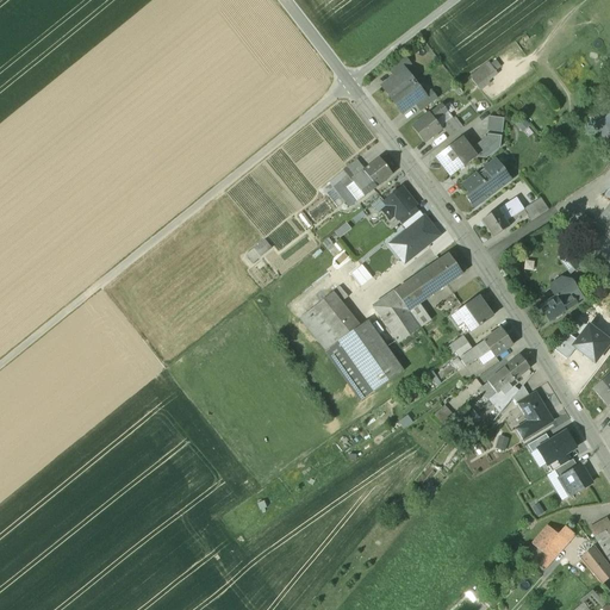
[(404,57),(388,69),(394,78),(405,70),(411,67),(404,57)]
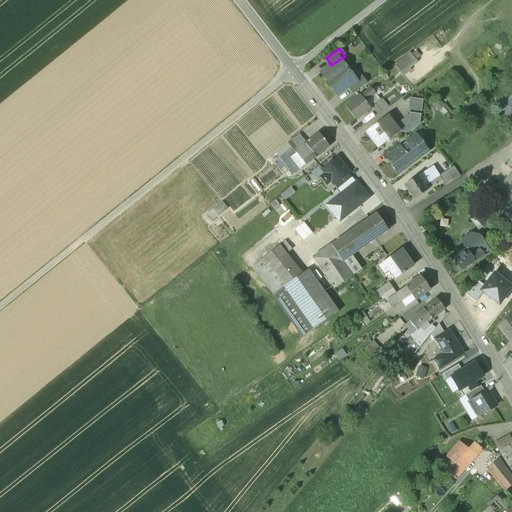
[(416,62),(410,55),(395,66),(401,73),(416,62)]
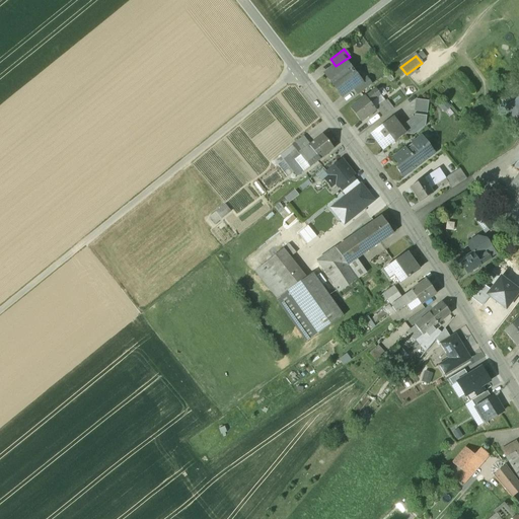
[(336,66),(325,75),(334,85),(353,70),(345,60),(336,66)]
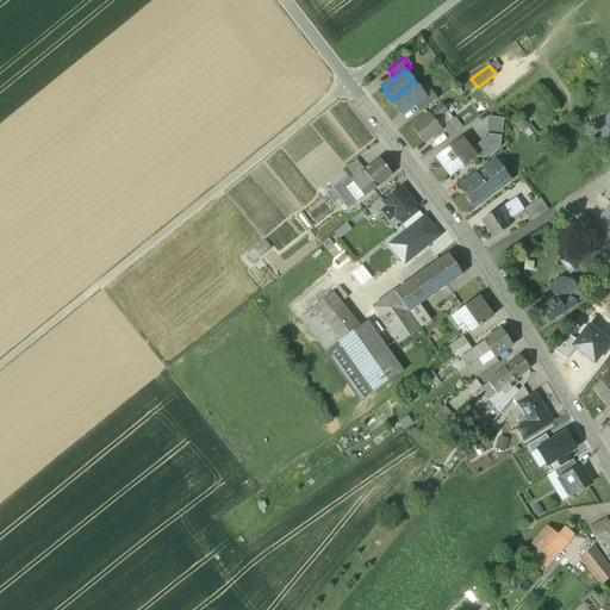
[(415,82),(392,100),(403,114),(416,104),(425,97),(424,95),(415,82)]
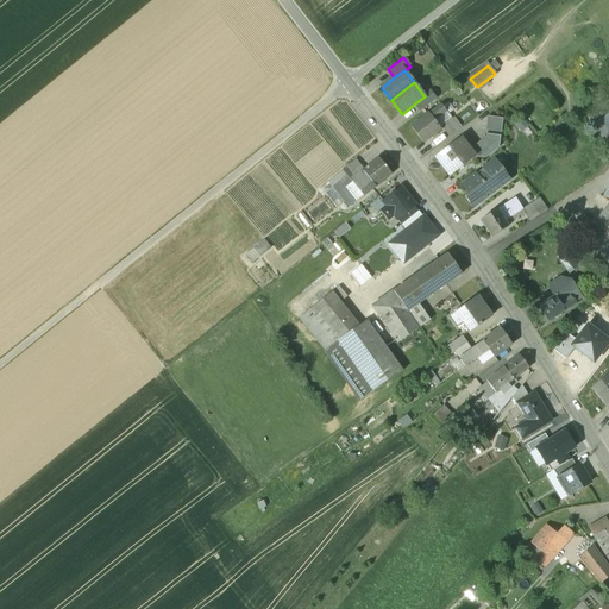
[(429,92),(424,95),(425,96),(415,104),(420,112),(435,100),(429,92)]
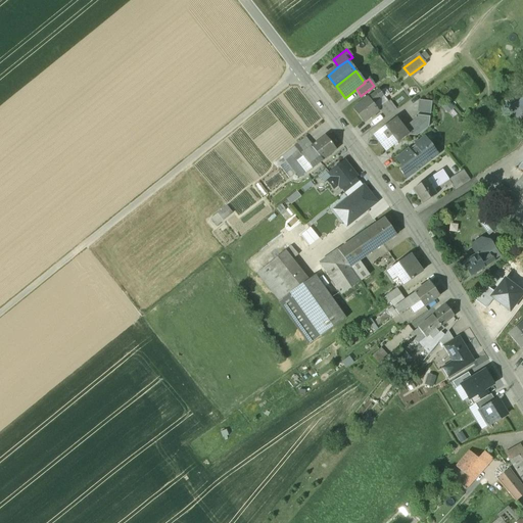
[(379,90),(368,99),(372,104),(383,95),(379,90)]
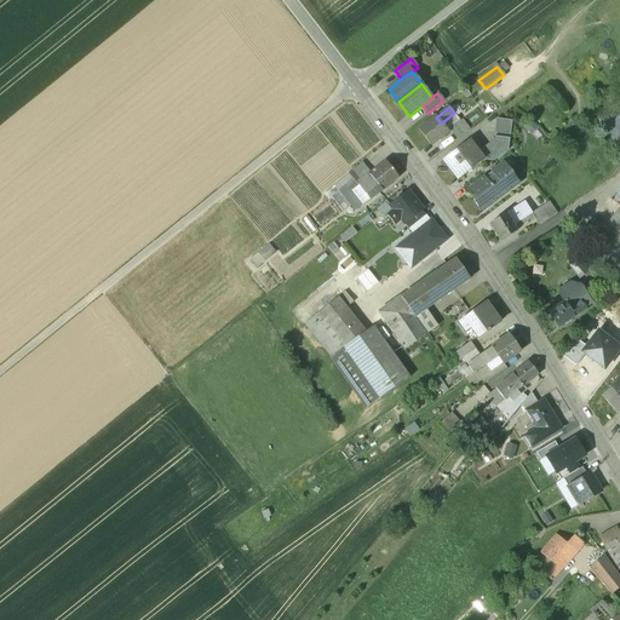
[(454,113),(441,124),(447,132),(451,130),(449,127),(459,120),(454,113)]
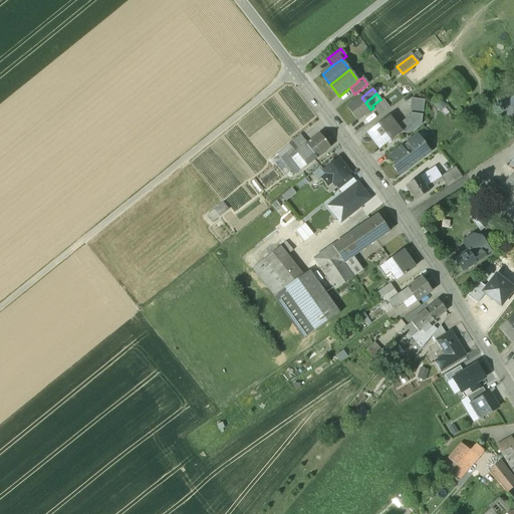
[(513,94),(499,106),(507,115),(513,109),(513,94)]
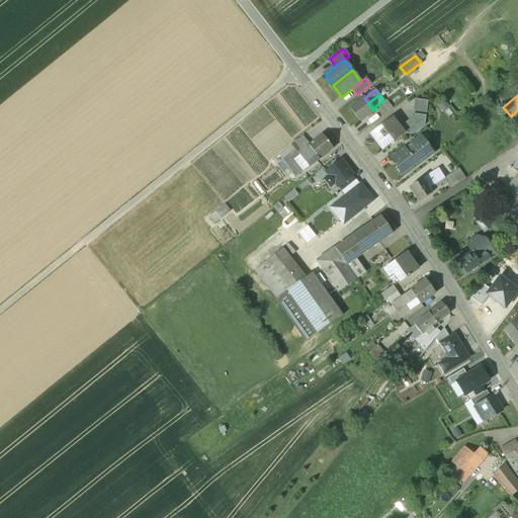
[(364,98),(364,97),(350,108),(360,120),(373,110),(368,103),(364,98)]
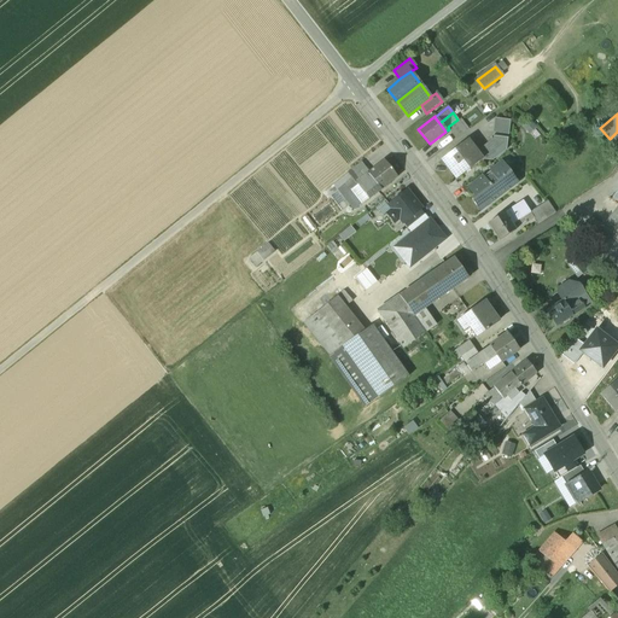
[(509,121),(495,118),(494,133),(508,135),(509,121)]
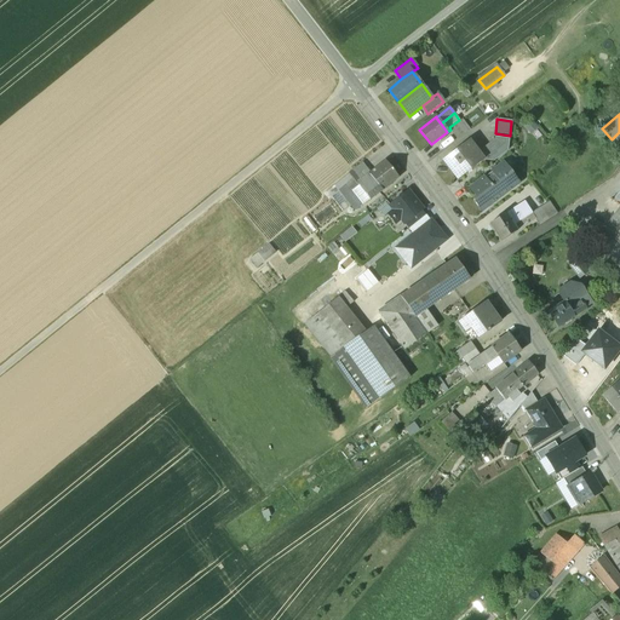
[(459,120),(449,127),(451,130),(458,139),(468,132),(459,120)]
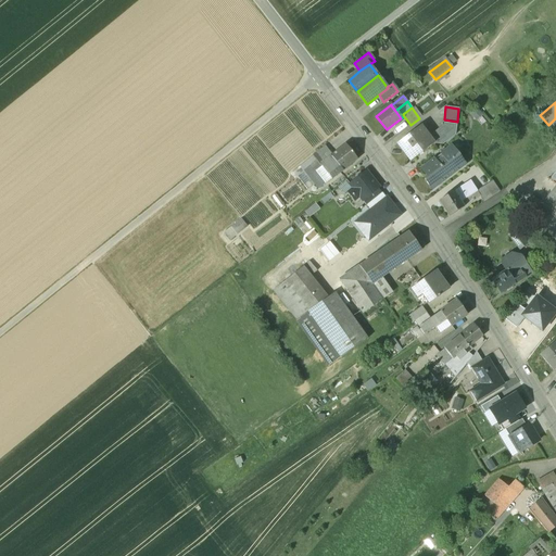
[(482,115),(476,109),(470,114),(476,121),(482,115)]
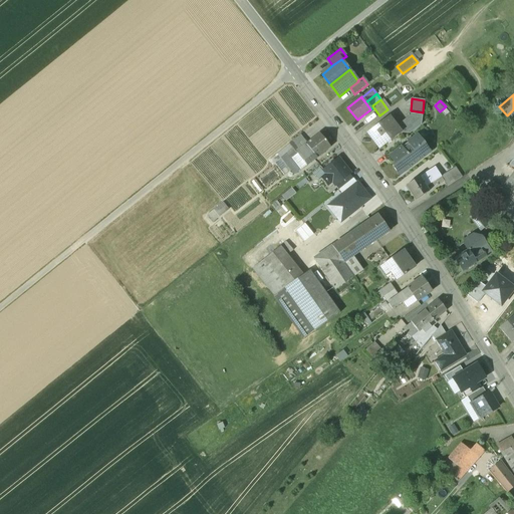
[(450,108),(443,111),(446,116),(453,112),(450,108)]
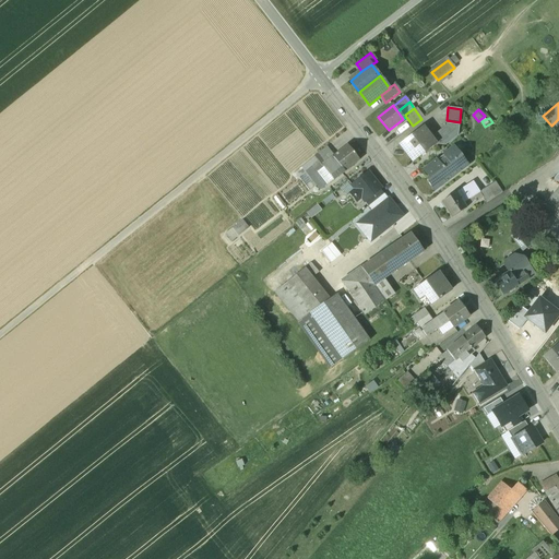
[(444,127),(431,138),(436,144),(444,145),(458,135),(459,126),(445,123),(444,127)]
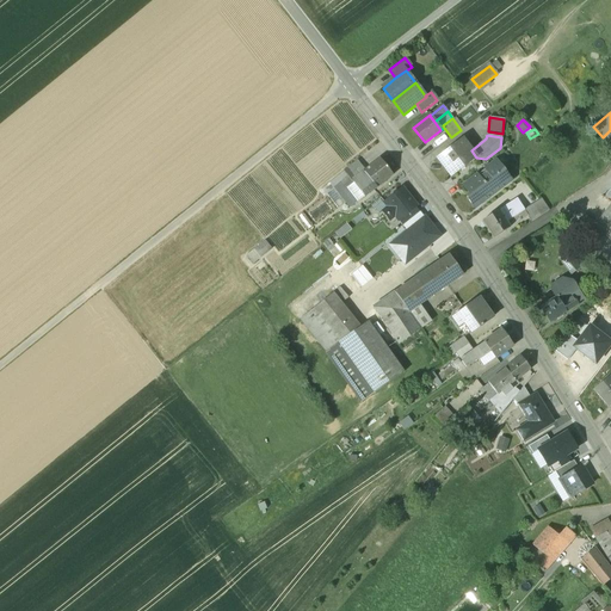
[(462,139),(437,158),(451,177),(476,158),(471,150),(462,139)]
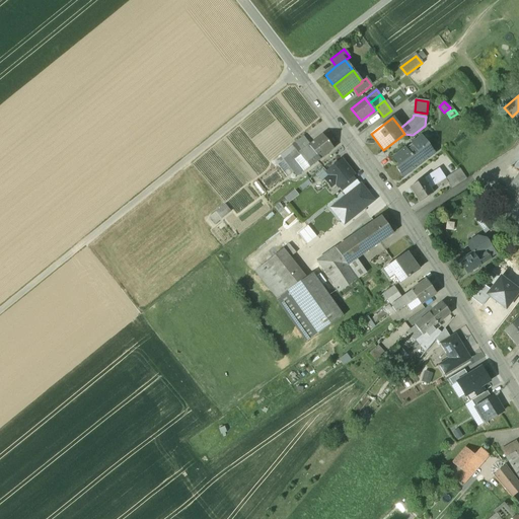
[(322,135),(308,145),(309,146),(319,159),(334,148),(322,135)]
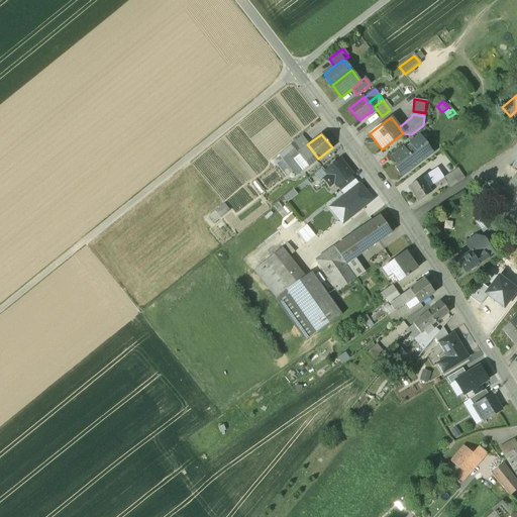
[(410,143),(392,158),(397,165),(394,167),(401,176),(432,152),(427,146),(427,143),(424,142),(420,136),(413,141),(410,140),(410,143)]
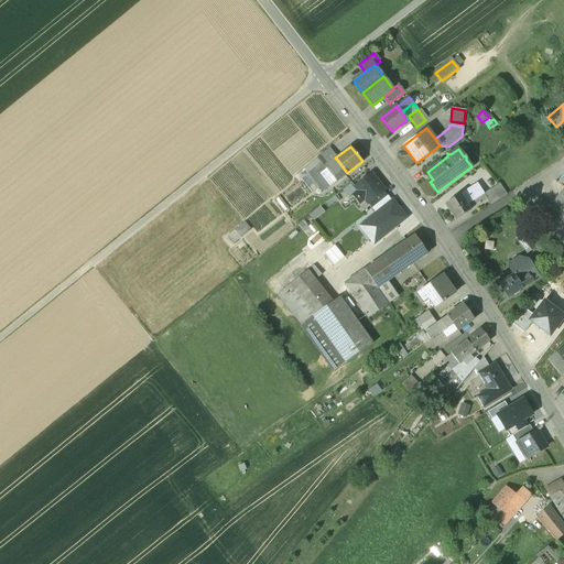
[(321,155),(304,169),(308,174),(318,187),(323,192),(329,186),(320,173),(326,169),(325,167),(328,164),(321,155)]
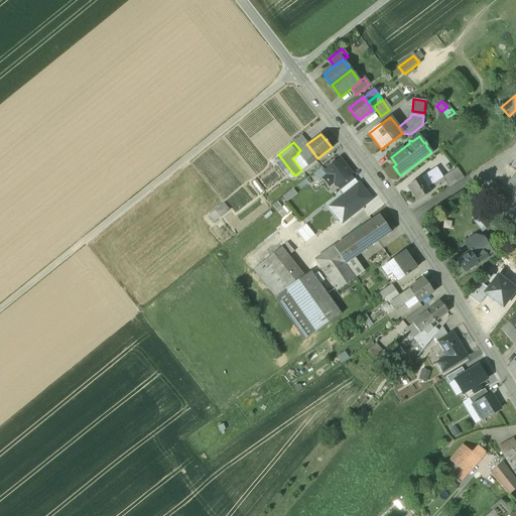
[(300,150),(297,153),(298,154),(307,166),(317,158),(307,145),(300,150)]
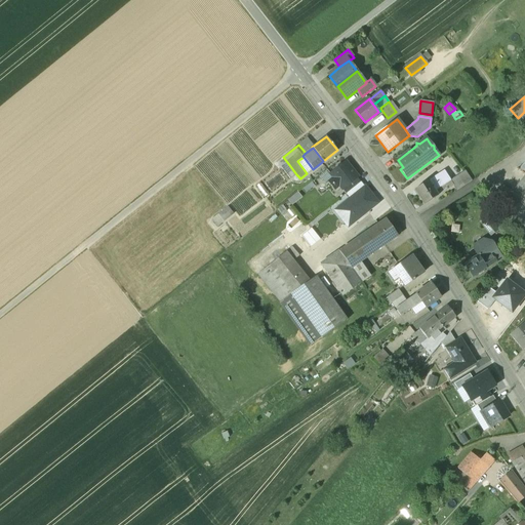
[(283,157),(274,164),(278,169),(281,167),(280,167),(287,162),(283,157)]
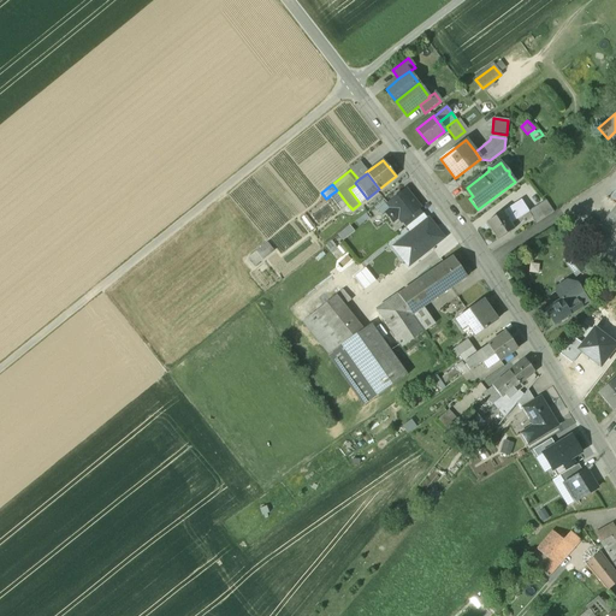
[(367,199),(356,184),(349,189),(360,203),(361,203),(367,199)]
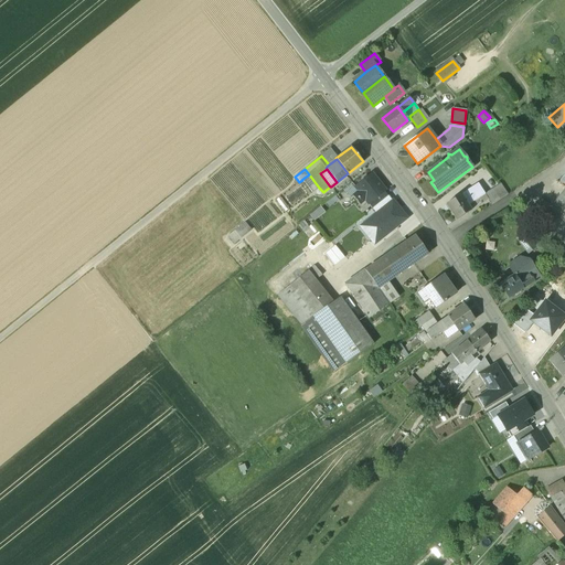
[(319,188),(309,174),(301,180),(302,180),(312,193),(319,188)]
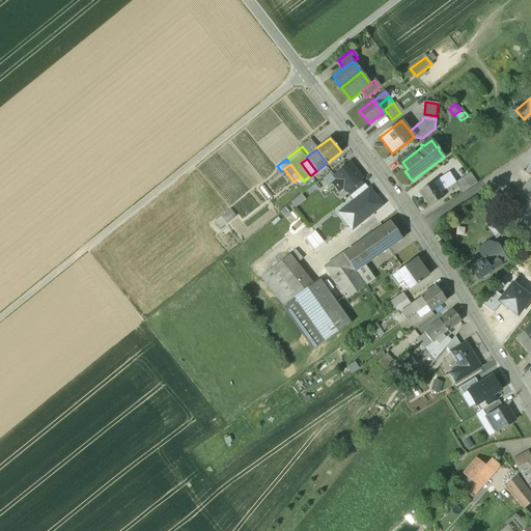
[(361,178),(350,164),(346,167),(343,166),(341,168),(341,171),(334,176),(337,180),(333,184),(339,191),(343,188),(345,191),(361,179),(361,178)]
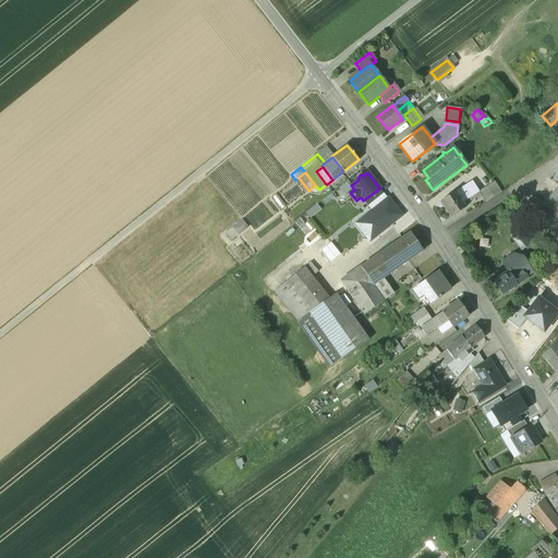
[(472,181),(456,192),(465,207),(482,197),(482,196),(478,191),(472,181)]
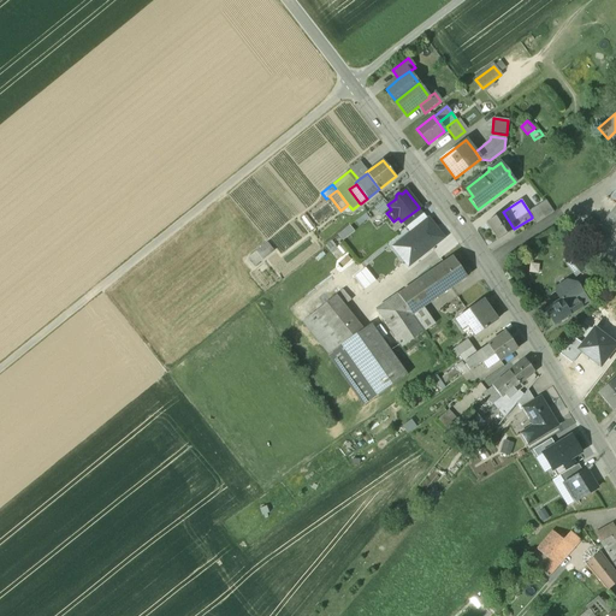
[(545,201),(528,211),(532,217),(532,218),(535,224),(554,212),(545,201)]
